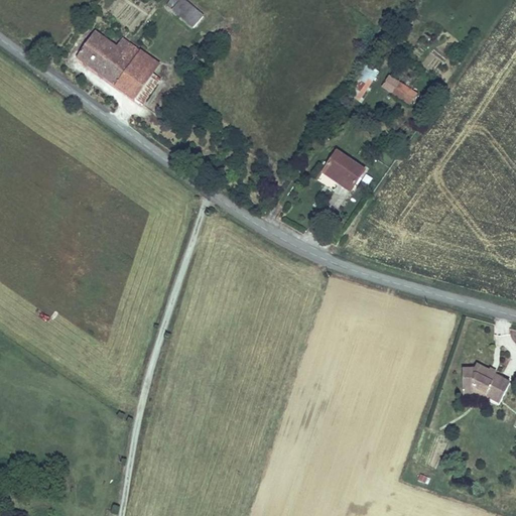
[(192,15),(199,0),(166,0),(165,4),(192,15)]
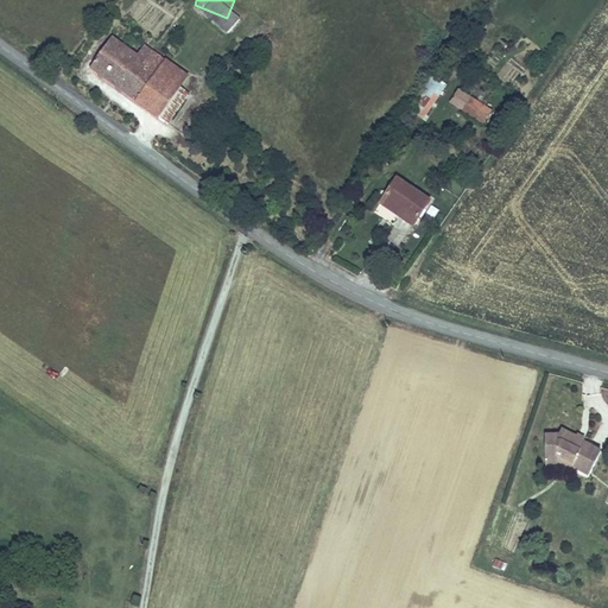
[(134,50),(111,35),(90,65),(169,118),(190,87),(176,78),(134,50)]
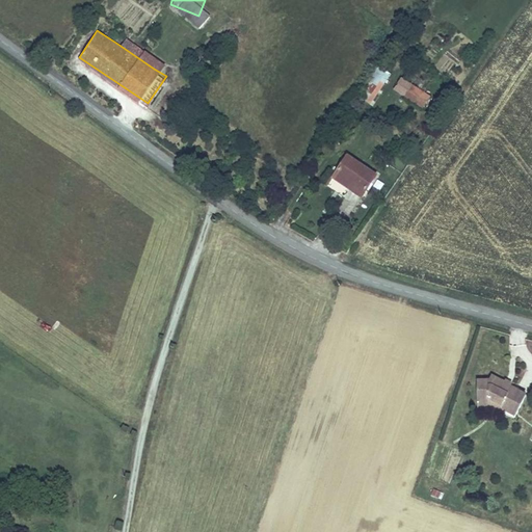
[(161,57),(125,33),(117,44),(154,69),(161,57)]
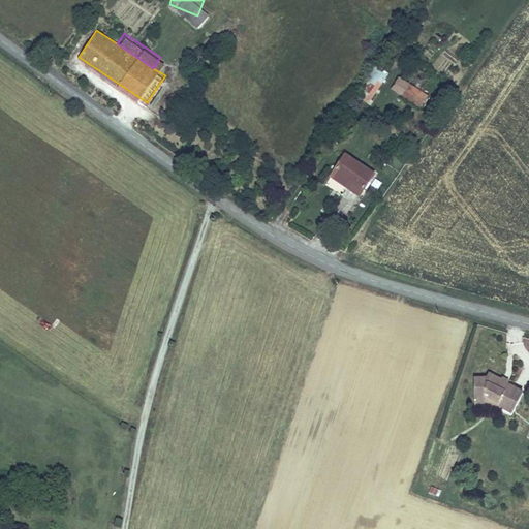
[(372,104),(389,73),(378,68),(362,99),(372,104)]
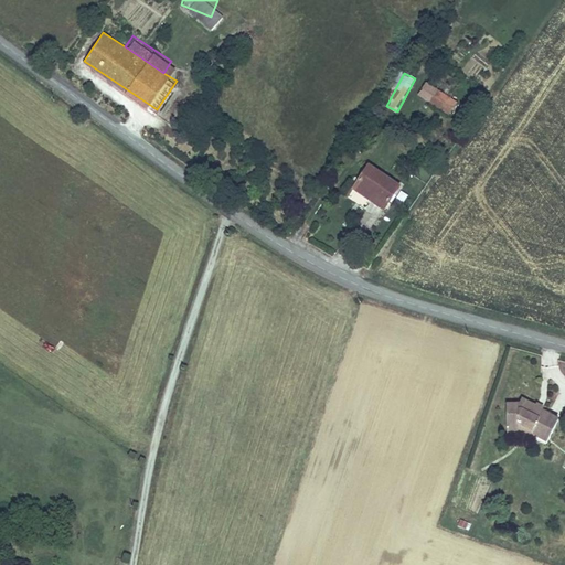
[(417,97),(450,118),(459,105),(426,84),(417,97)]
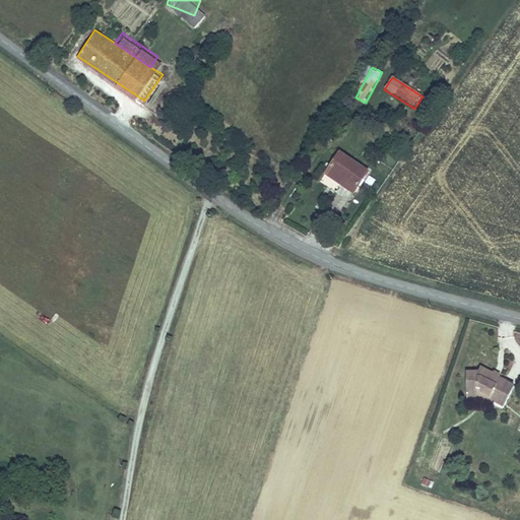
[(339,149),(327,174),(343,182),(346,176),(361,183),(370,166),(339,149)]
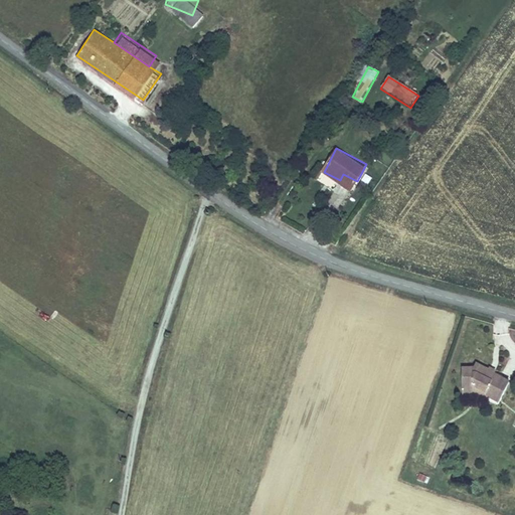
[(354,188),(357,181),(343,174),(340,180),(354,188)]
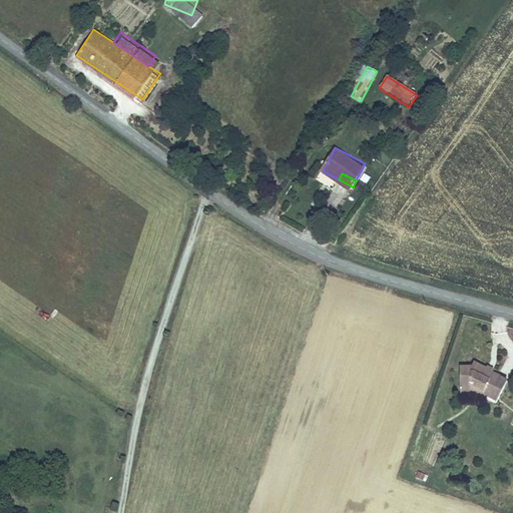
[(460,367),(460,383),(476,383),(485,387),(483,392),(498,398),(507,379),(487,369),(486,366),(473,361),(472,365),(460,367)]
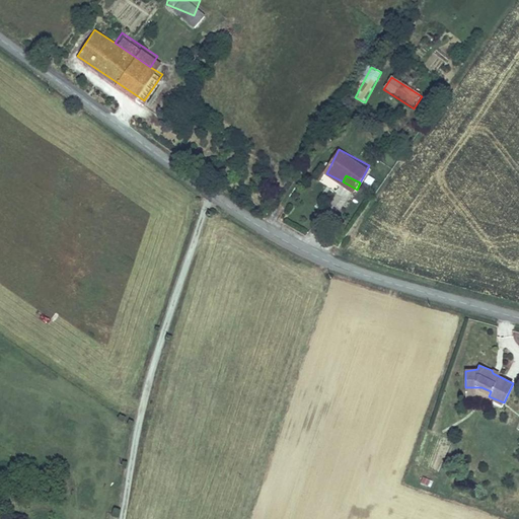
[(479,393),(488,396),(491,391),(482,387),(465,387),(466,393),(479,393)]
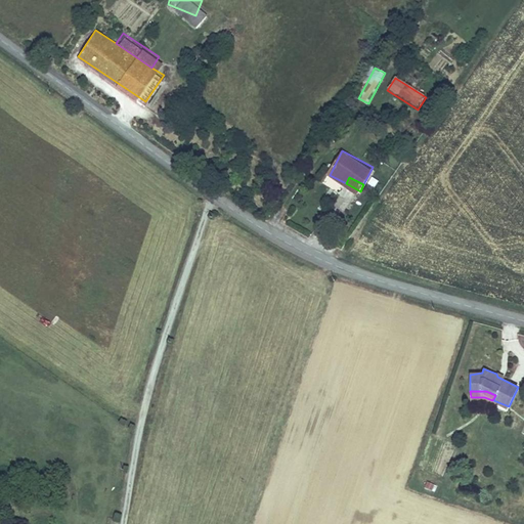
[(435,492),(437,484),(427,481),(425,489),(435,492)]
